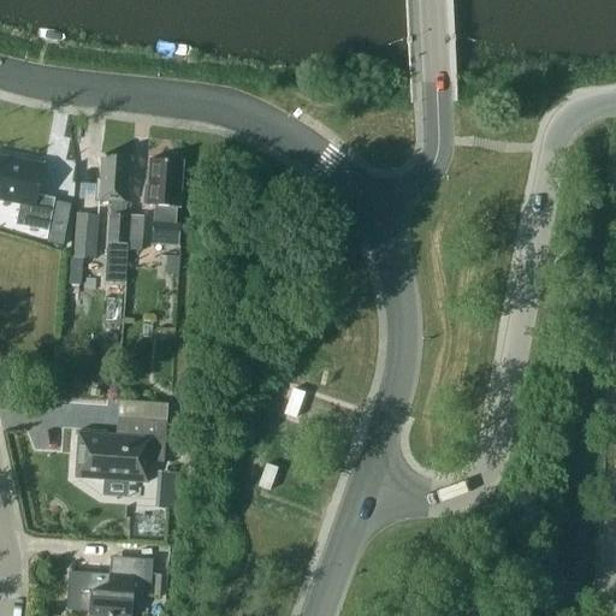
[(45,161),(0,153),(0,197),(21,201),(16,224),(48,230),(54,197),(39,194),(45,161)]
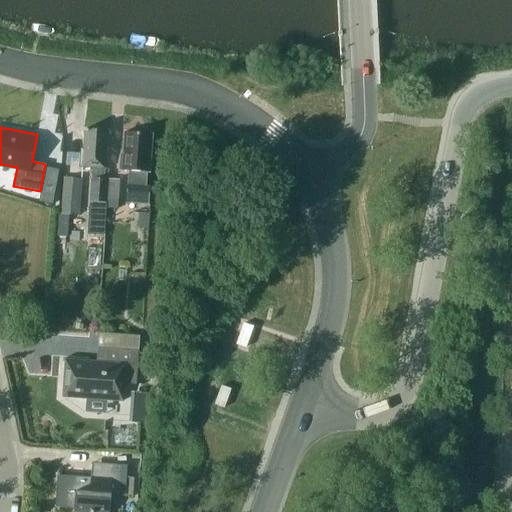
[(107,198),(109,169),(105,168),(108,130),(85,128),(83,150),(81,149),(80,166),(92,167),(88,232),(104,233),(107,198)]
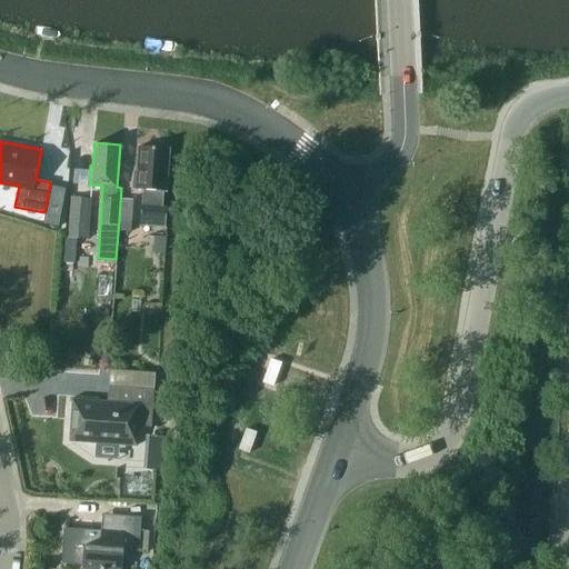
[(169,148),(139,146),(137,170),(133,170),(132,189),(142,189),(141,207),(140,225),(166,227),(167,208),(162,208),(163,191),(166,191),(169,148)]
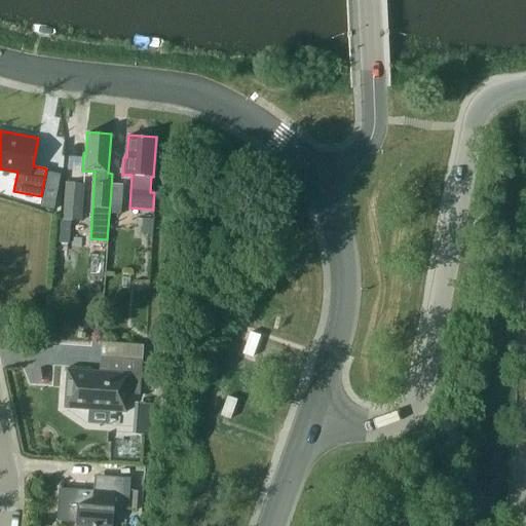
[(83,184),(65,182),(62,221),(61,221),(59,242),(69,243),(70,221),(81,222),(83,184)]
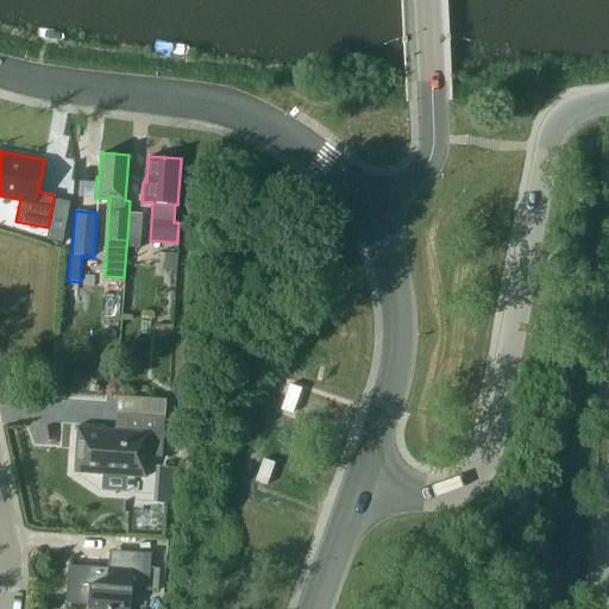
[(142,213),(129,212),(127,236),(140,237),(142,213)]
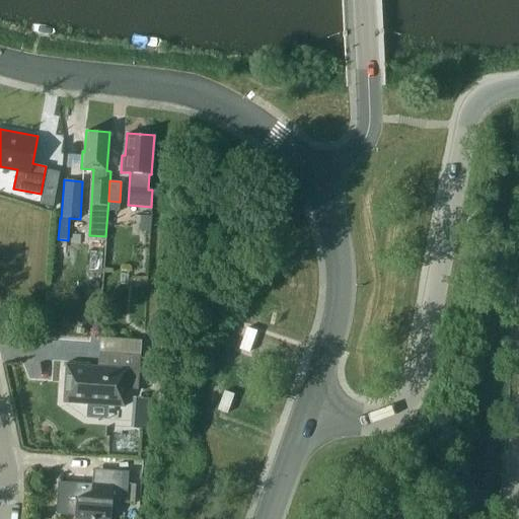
[(141,354),(99,351),(98,366),(66,364),(64,401),(125,405),(126,388),(138,388),(141,354)]
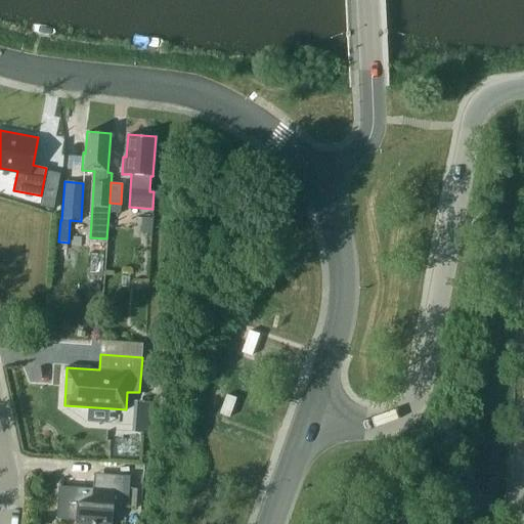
[(140,431),(156,431),(156,400),(141,399),(140,431)]
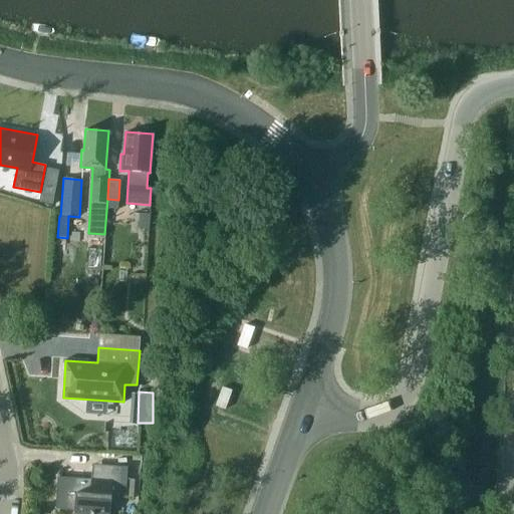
[(127,479),(126,478),(127,467),(99,465),(98,478),(94,478),(91,478),(87,478),(57,476),(55,508),(74,509),(73,513),(109,513),(110,495),(125,496),(126,496),(127,479)]
